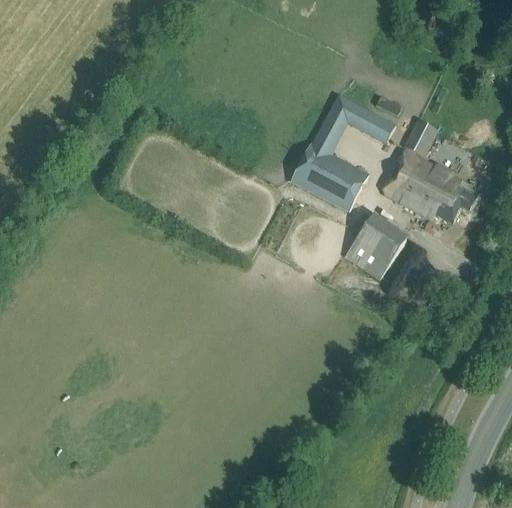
[(310,143),(290,180),(349,211),(368,173),(325,151),(344,114),(388,137),(395,124),(337,94),(311,144),(310,143)]
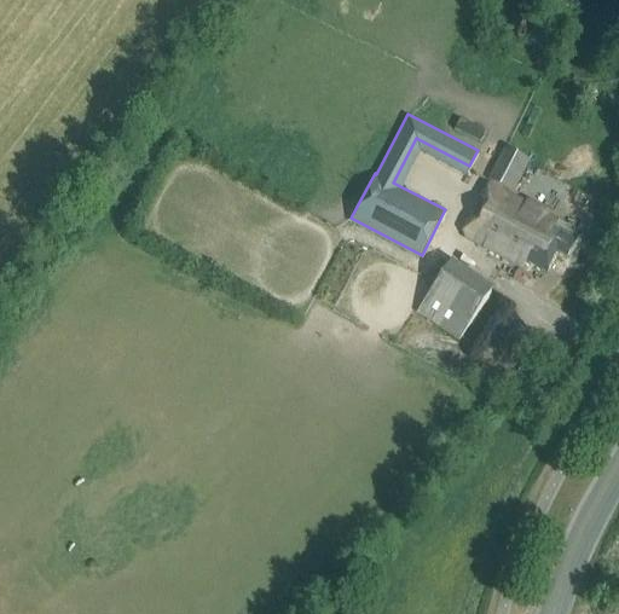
[(528,156),(504,143),(487,175),(512,189),(528,156)]
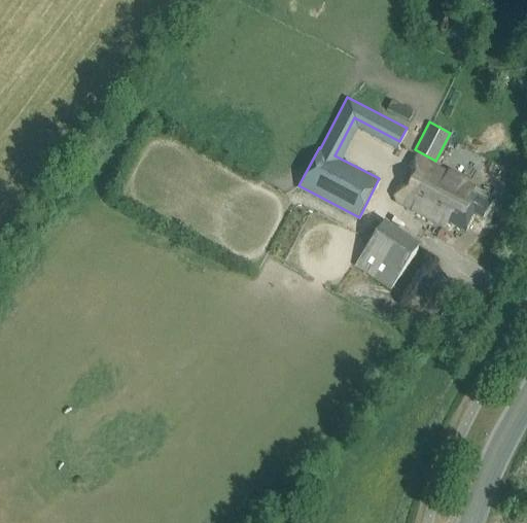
[(491,201),(470,190),(473,185),(425,160),(403,201),(445,222),(447,218),(466,230),(475,213),(482,217),(491,201)]
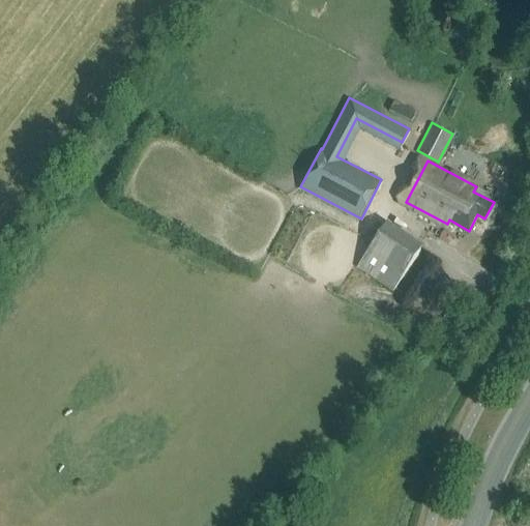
[(420,244),(384,223),(358,264),(390,288),(420,244)]
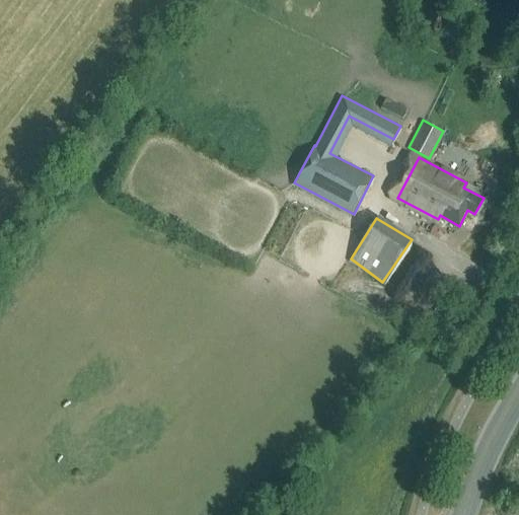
[(430,230),(439,235),(443,228),(434,223),(430,230)]
